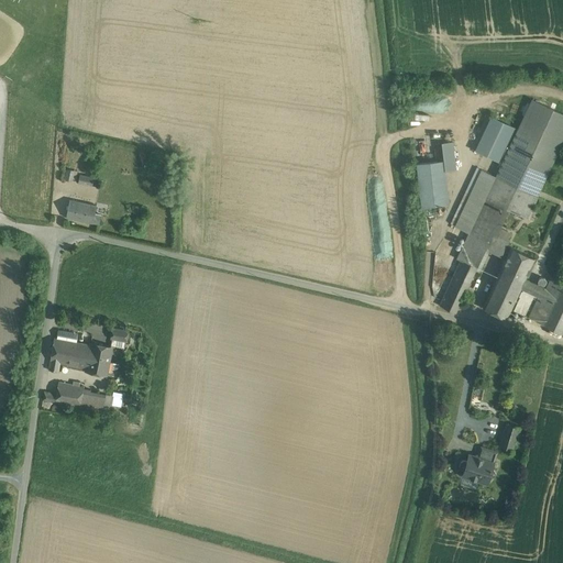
[(562,113),(532,99),(496,176),(537,195),(562,138),(562,113)]
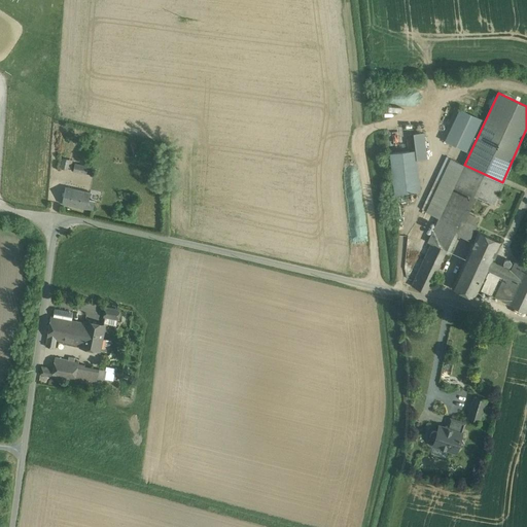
[(485,120),(456,107),(441,138),(470,151),(485,120)]
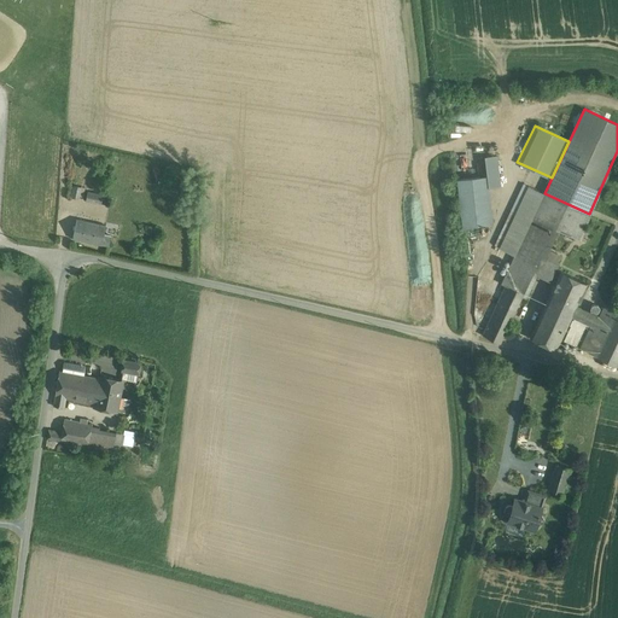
[(496,156),(485,157),(488,175),(487,175),(488,185),(500,184),(496,156)]
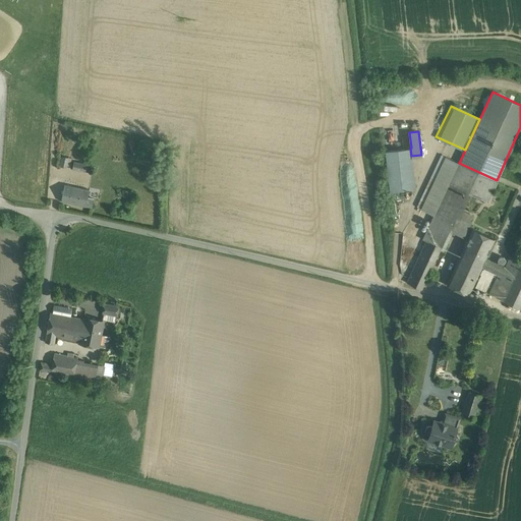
[(405,149),(385,151),(390,191),(415,188),(411,156),(410,148),(405,149)]
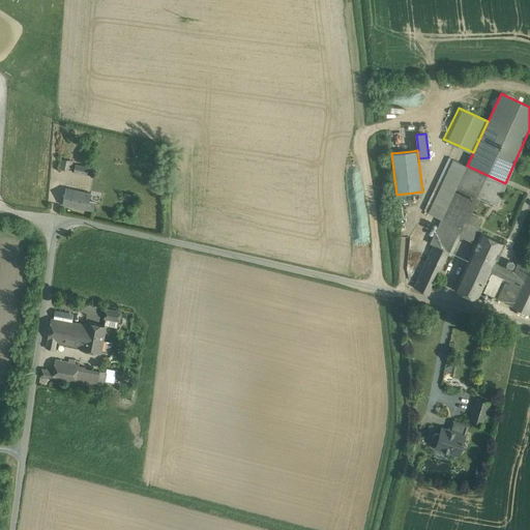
[(448,157),(424,210),(441,218),(466,165),(448,157)]
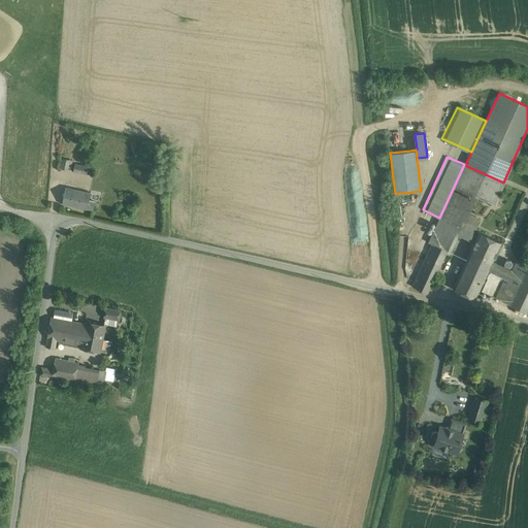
[(88,166),(74,164),(73,171),(87,174),(88,166)]
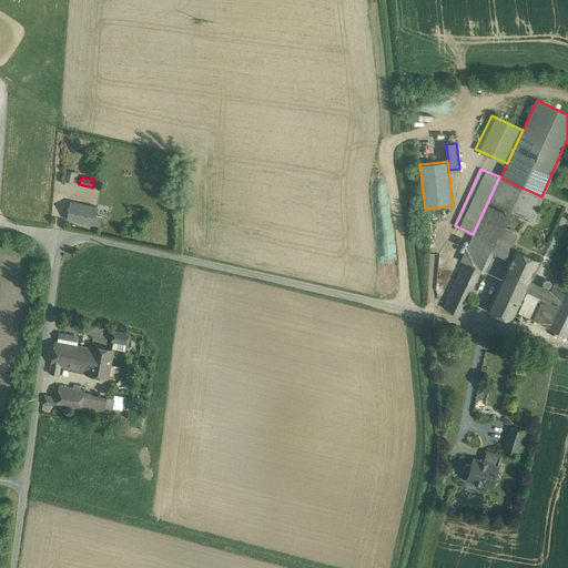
[(500,178),(490,200),(509,209),(513,211),(531,220),(541,198),(541,196),(500,178)]
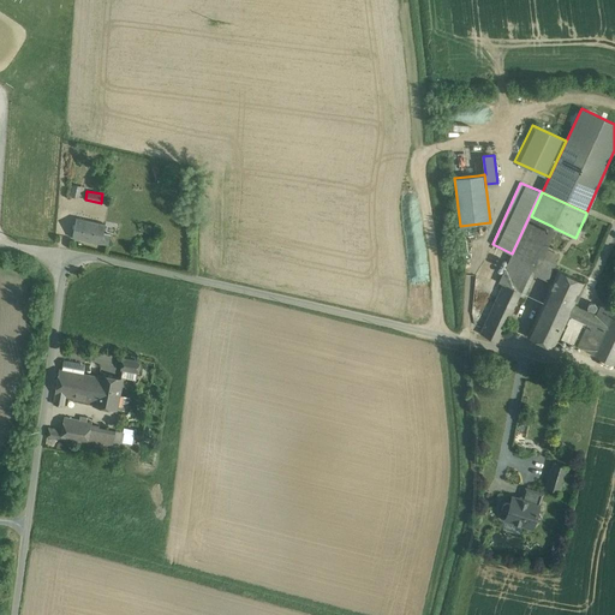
[(531,216),(500,282),(503,284),(520,291),(530,272),(538,255),(551,226),(531,216)]
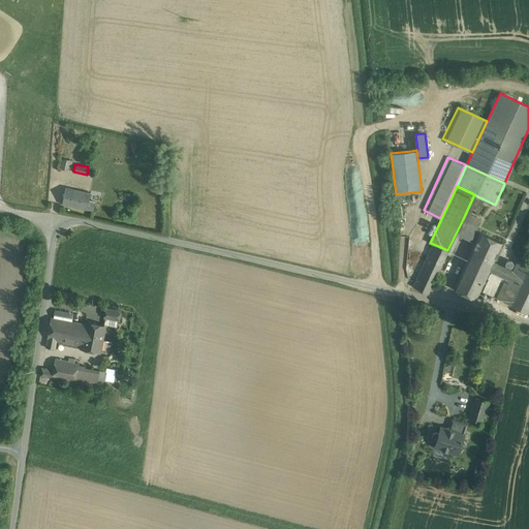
[(91,193),(66,188),(62,205),(87,210),(93,211),(95,201),(89,200),(91,193)]
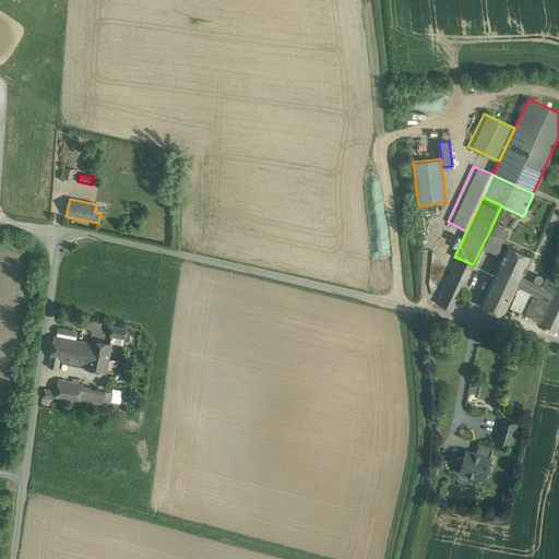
[(501,205),(489,232),(492,234),(496,226),(504,207),(501,205)]
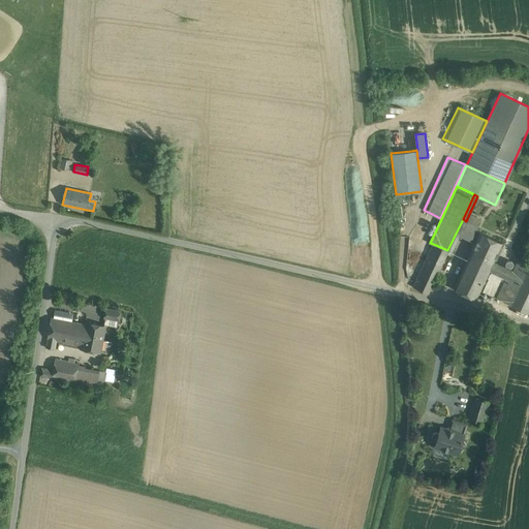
[(480,219),(469,214),(466,221),(477,226),(480,219)]
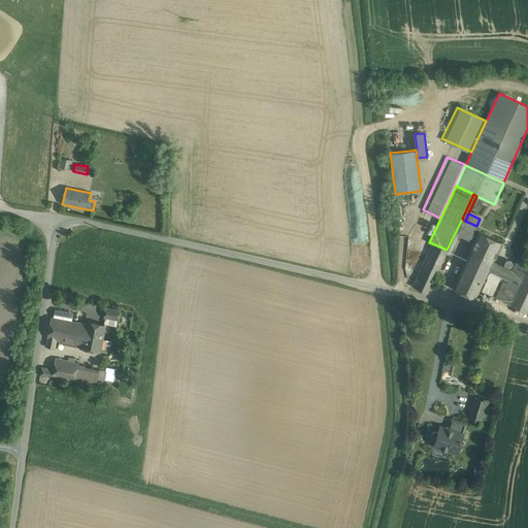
[(465,221),(462,219),(455,233),(458,235),(470,240),(476,226),(465,221)]
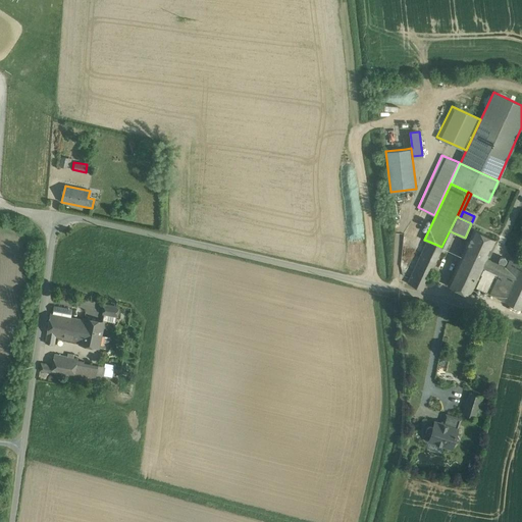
[(496,240),(474,228),(463,251),(485,262),(486,258),(496,240)]
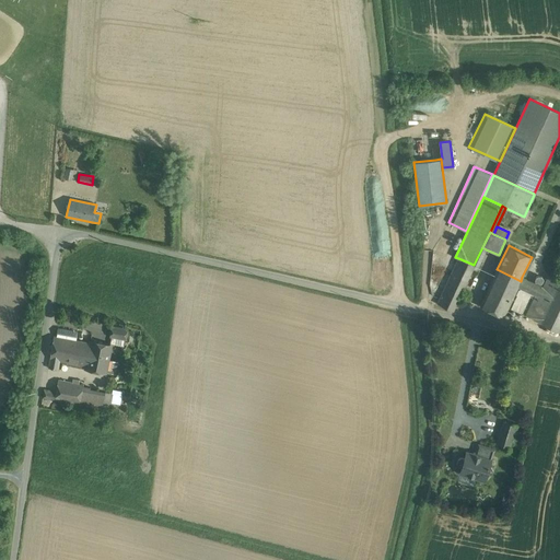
[(474,265),(473,268),(476,270),(486,249),(482,247),(474,265)]
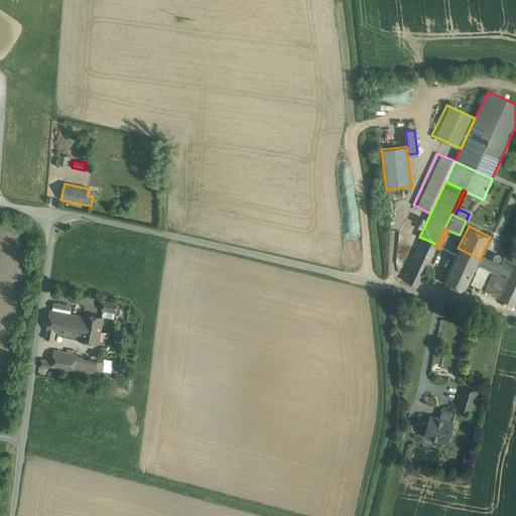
[(436,244),(422,238),(403,279),(417,286),(435,247),(436,244)]
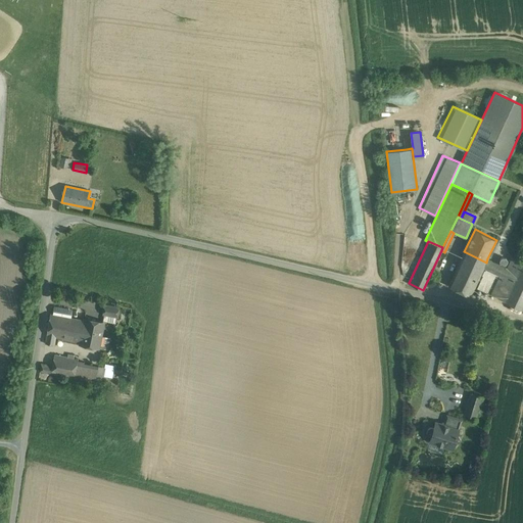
[(464,251),(448,285),(471,295),(475,286),(483,268),(486,263),(464,251)]
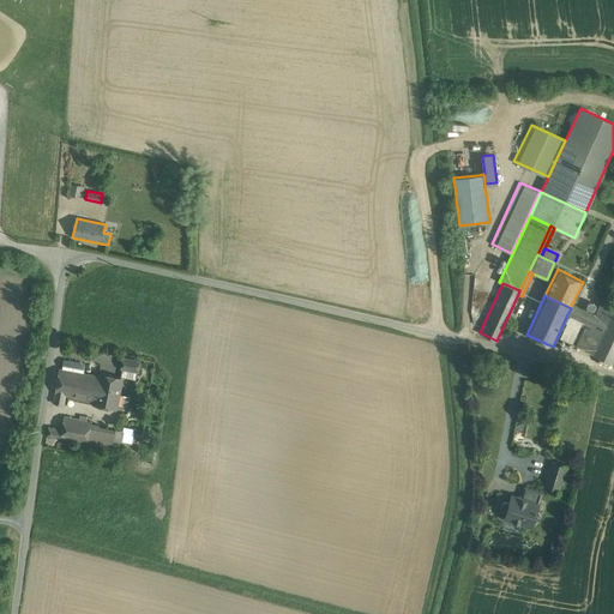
[(613,307),(601,302),(597,308),(595,314),(587,311),(572,304),(571,308),(567,314),(582,320),(581,325),(585,327),(577,345),(613,362),(613,307)]
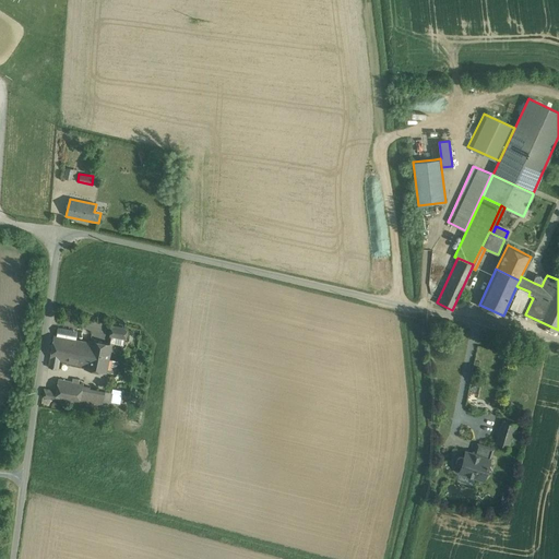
[(542,286),(544,281),(536,277),(534,283),(542,286)]
